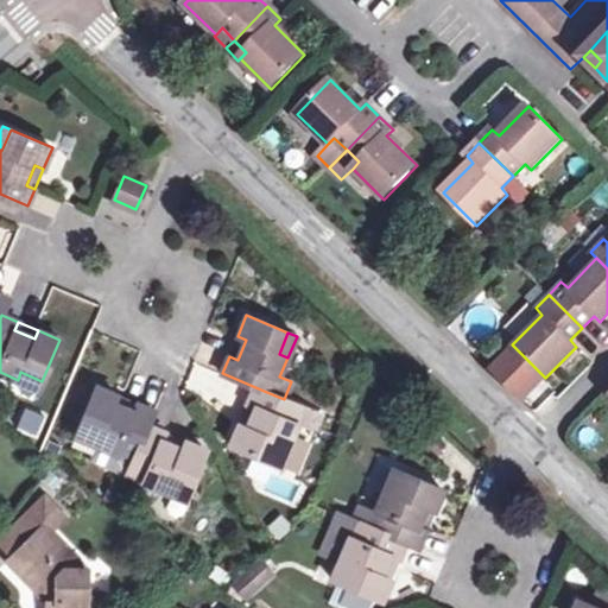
[(246,340),(238,336),(229,356),(238,360),(246,340)]
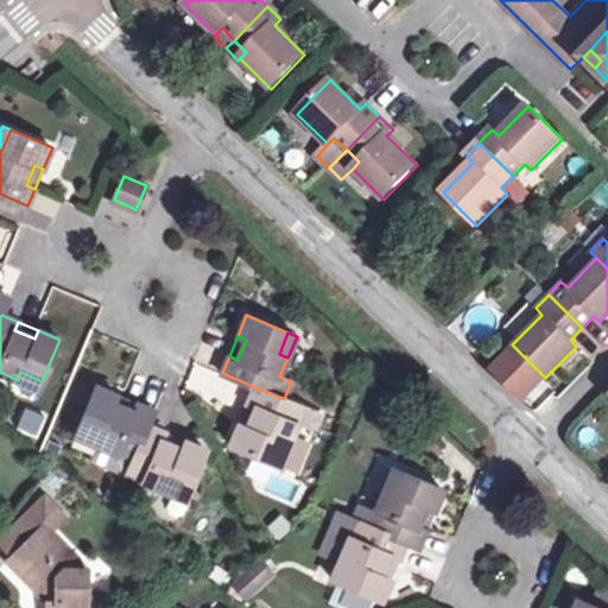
[(39,390),(42,381),(20,372),(18,380),(39,390)]
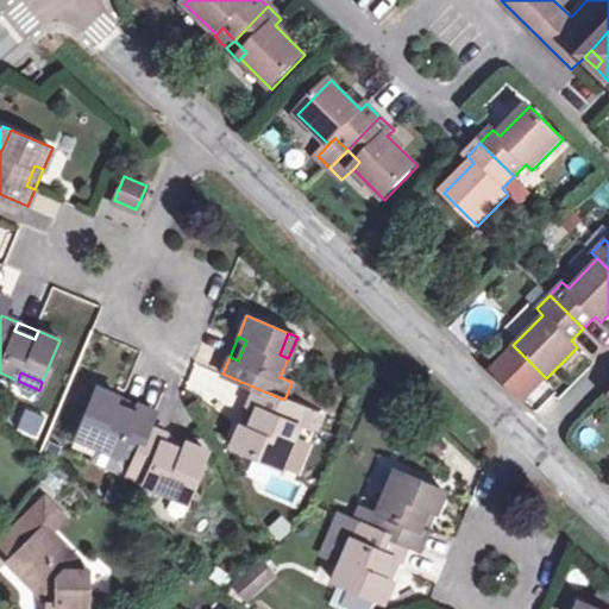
[(129,472),(131,468),(149,426),(155,412),(138,405),(135,413),(114,405),(118,396),(96,387),(79,428),(100,438),(96,446),(117,454),(112,464),(129,472)]
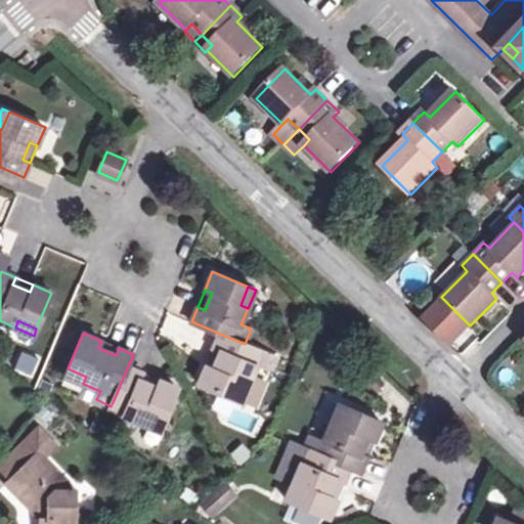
[(213,368),(207,365),(199,384),(234,399),(243,381),(250,383),(257,365),(250,362),(256,349),(245,344),(227,337),(220,334),(214,348),(221,351),(213,368)]
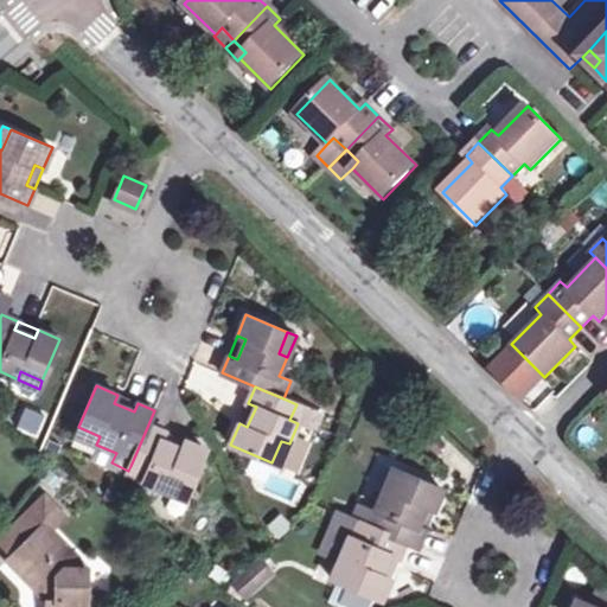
[(134,411),(138,403),(117,395),(114,403),(134,411)]
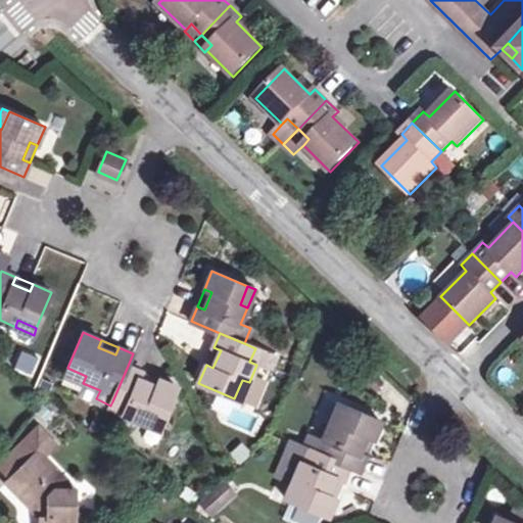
[(221,350),(214,347),(206,365),(212,368),(221,350)]
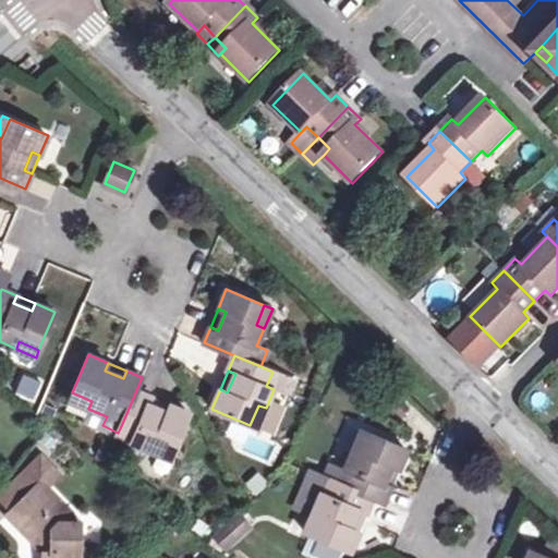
[(266,386),(274,389),(274,388),(278,379),(280,375),(273,372),(266,386)]
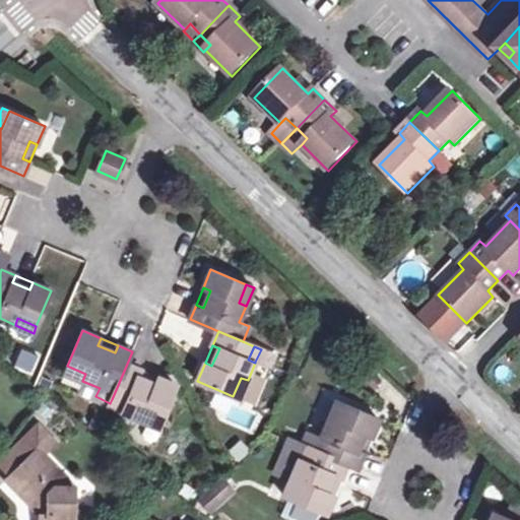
[(273,360),(259,353),(255,362),(270,369),(273,360)]
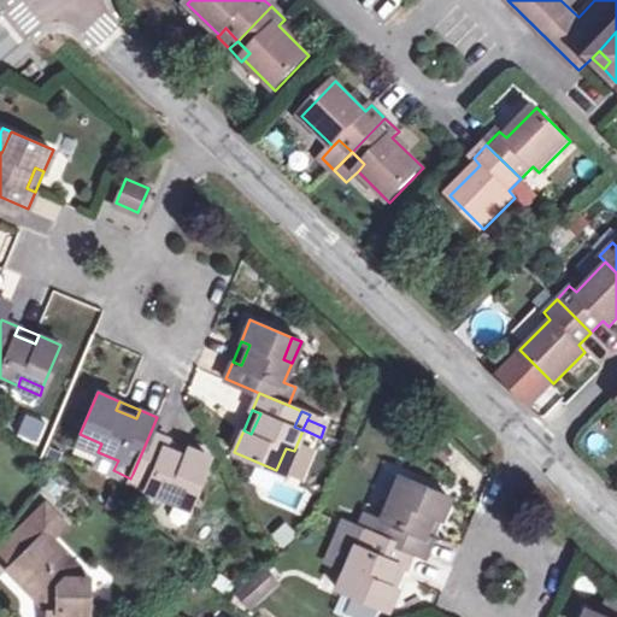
[(210,457),(187,447),(184,456),(163,447),(166,439),(151,432),(133,474),(150,481),(146,489),(166,498),(170,489),(192,499),(210,457)]
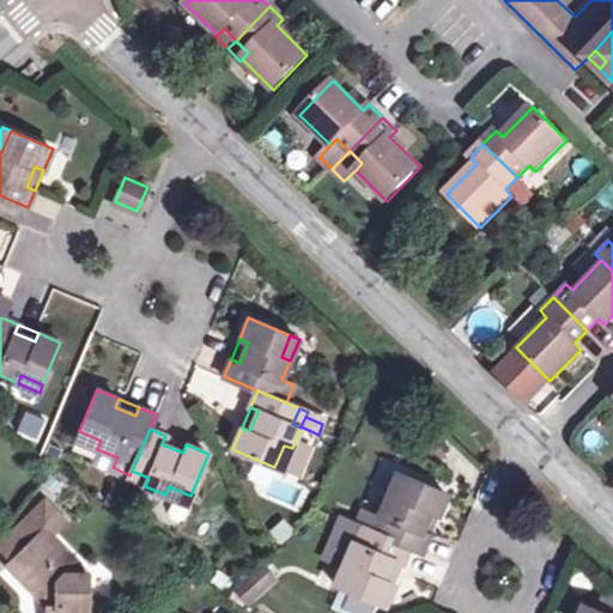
[(101,441),(79,431),(76,439),(97,449),(101,441)]
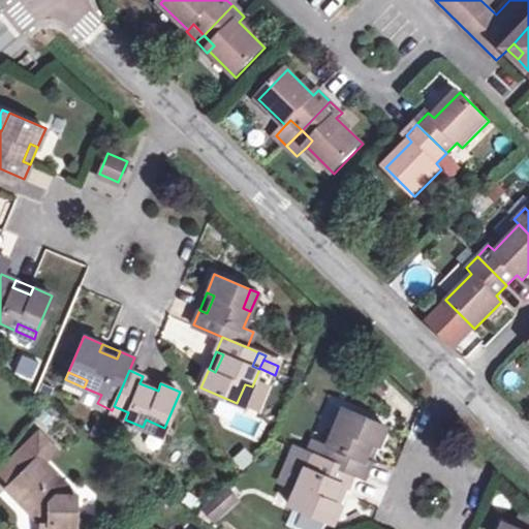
[(158,391),(160,383),(143,376),(139,383),(158,391)]
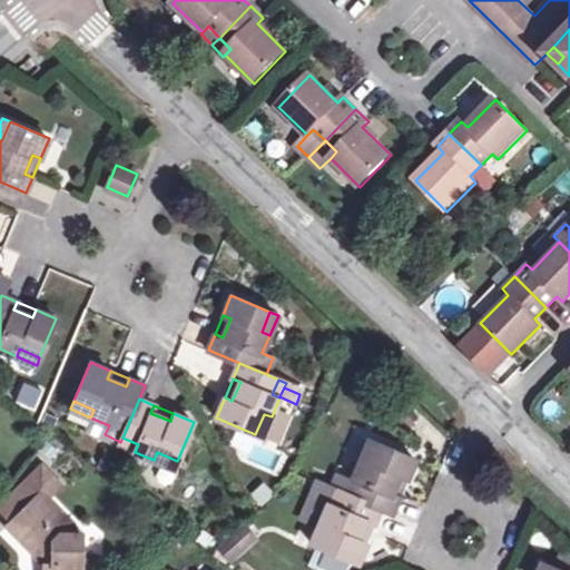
[(264,414),(255,434),(263,438),(272,416),(264,414)]
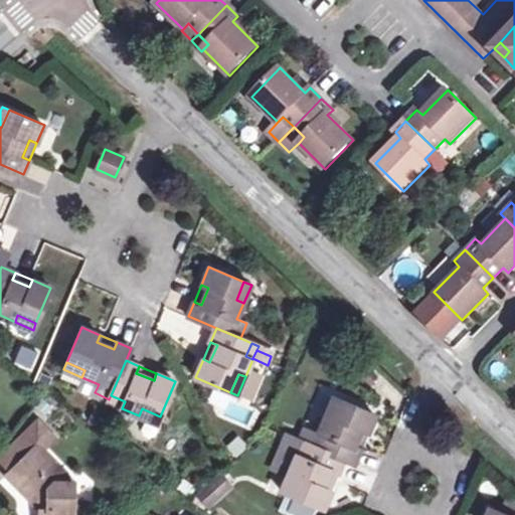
[(108,402),(122,408),(125,401),(111,395),(109,399),(108,402)]
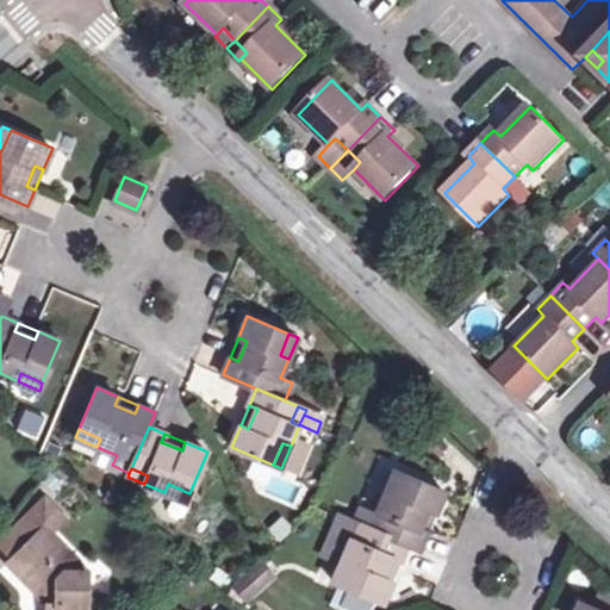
[(394,495),(403,473),(394,470),(386,492),(394,495)]
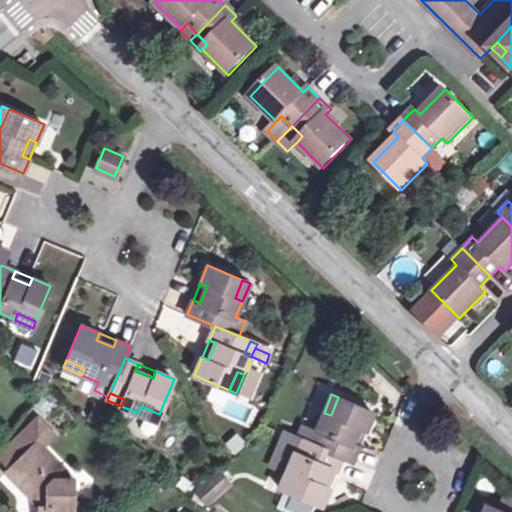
[(359,427),(366,430),(373,412),(338,397),(331,415),(324,413),(316,430),(323,433),(318,446),(342,457),(353,461),(358,447),(352,444),(359,427)]
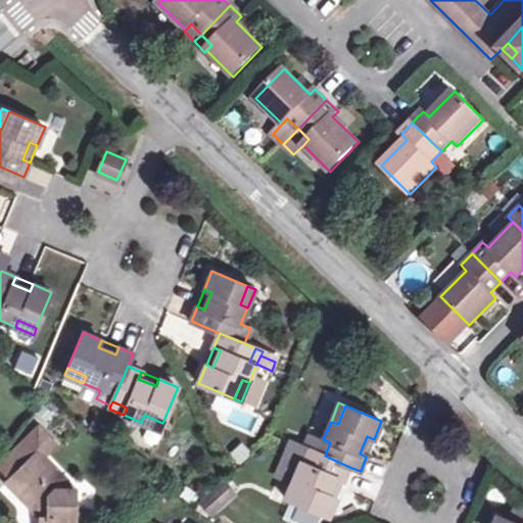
[(159,430),(162,423),(144,415),(141,422),(159,430)]
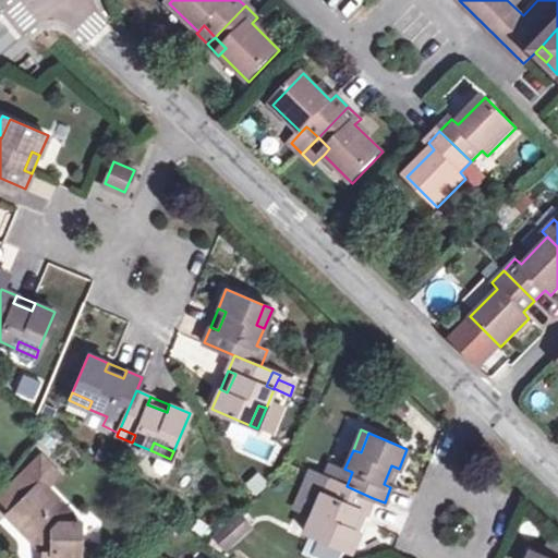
[(80,522),(46,486),(59,474),(41,456),(0,495),(0,497),(12,510),(7,514),(44,553),(43,557),(79,557),(80,557),(80,522)]
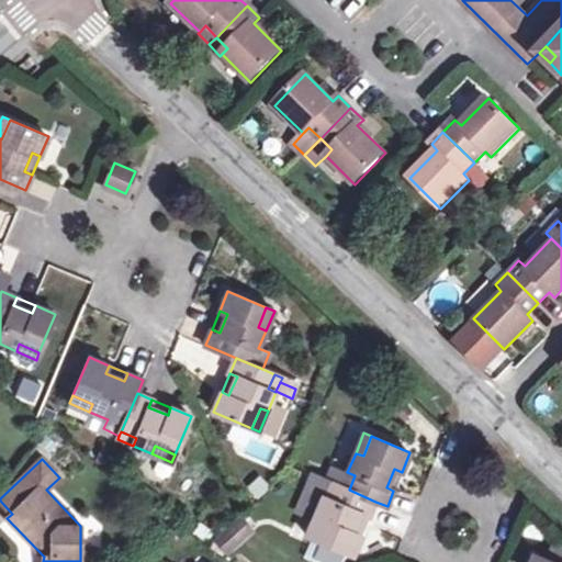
[(386,487),(393,491),(402,472),(394,469),(386,487)]
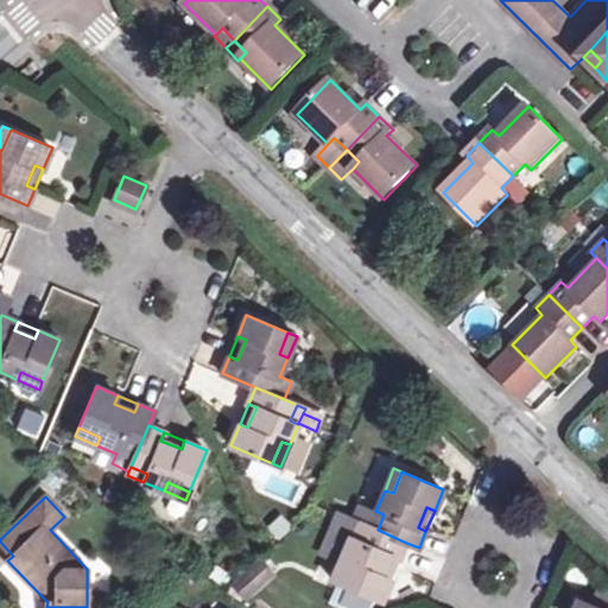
[(384,514),(375,511),(369,526),(378,530),(384,514)]
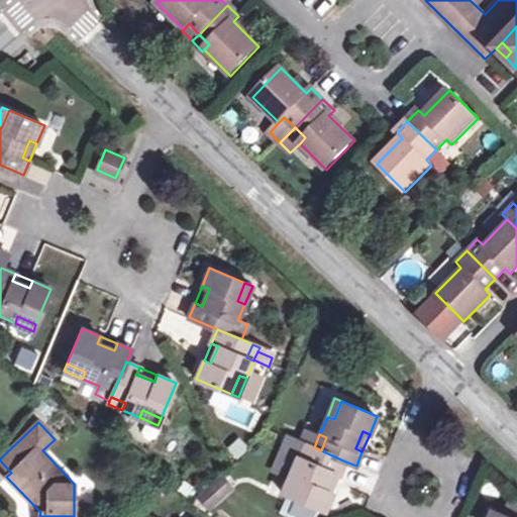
[(303,443),(297,457),(304,460),(310,446),(303,443)]
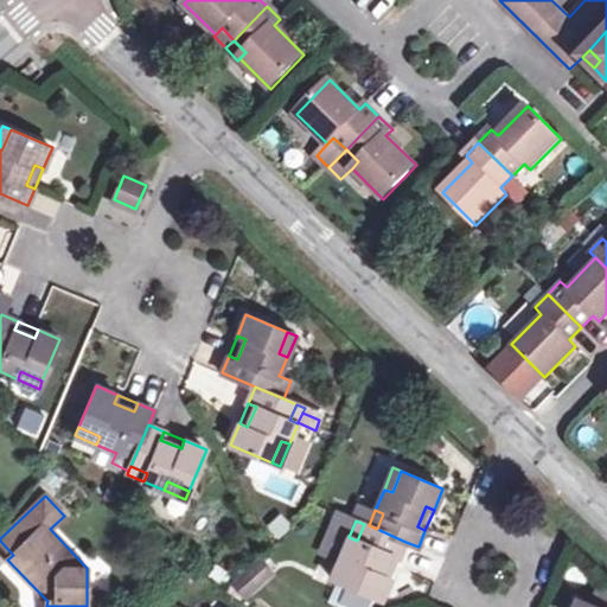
[(381,600),(390,577),(382,575),(390,554),(398,557),(406,542),(377,529),(369,525),(364,524),(357,541),(349,537),(340,557),(349,561),(339,582),(381,600)]
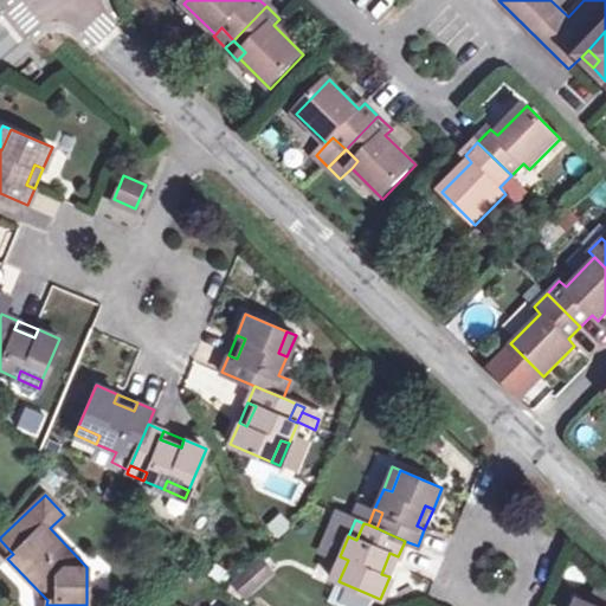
[(381,574),(389,577),(398,556),(389,553),(381,574)]
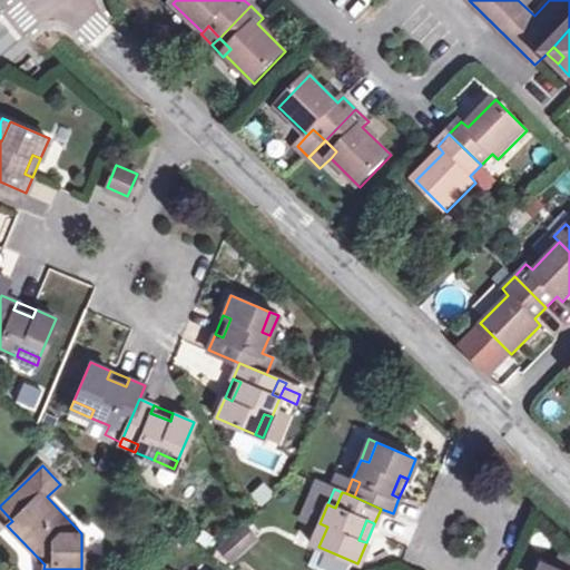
[(311,543),(318,547),(327,527),(320,523),(311,543)]
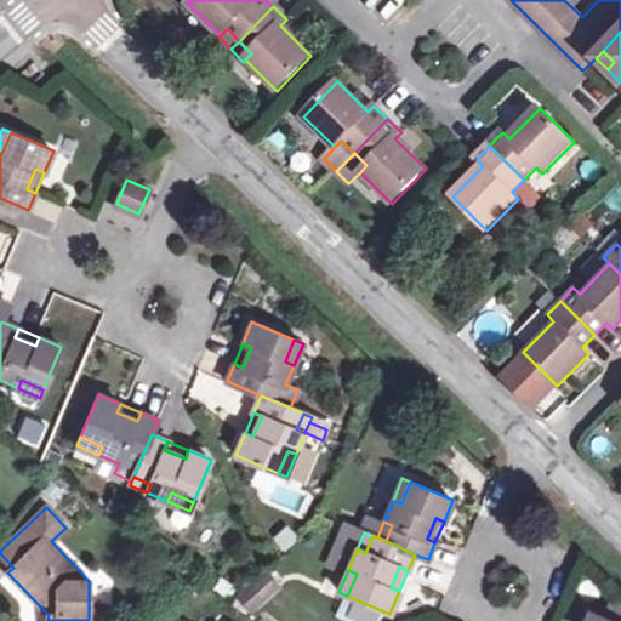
[(262,574),(235,597),(249,610),(275,586),(262,574)]
